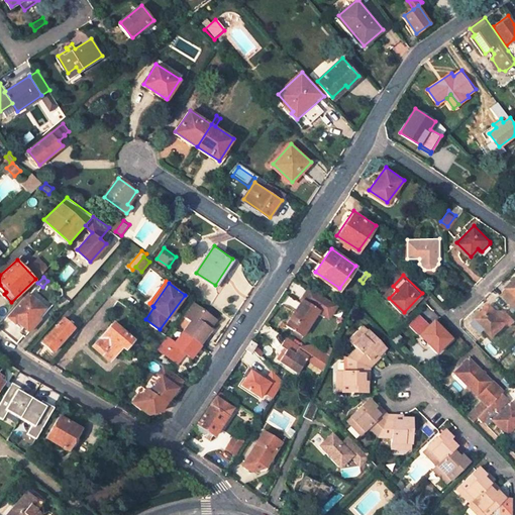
[(304,299),(287,323),(303,334),(320,309),(327,313),(333,311),(338,303),(311,285),(303,298),(304,299)]
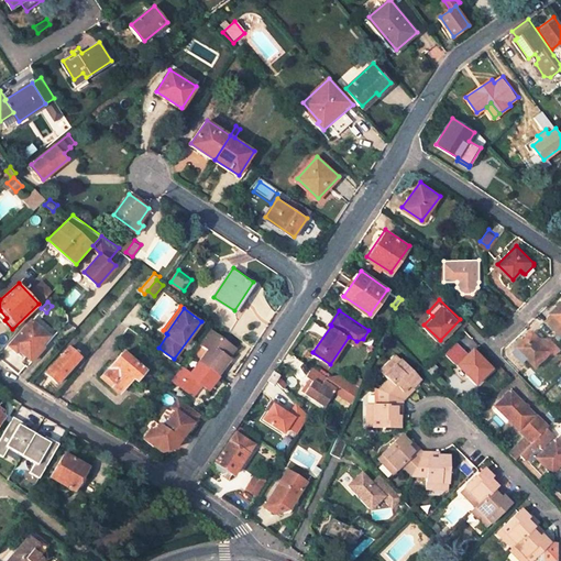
[(560,318),(554,312),(548,319),(560,332),(560,318)]
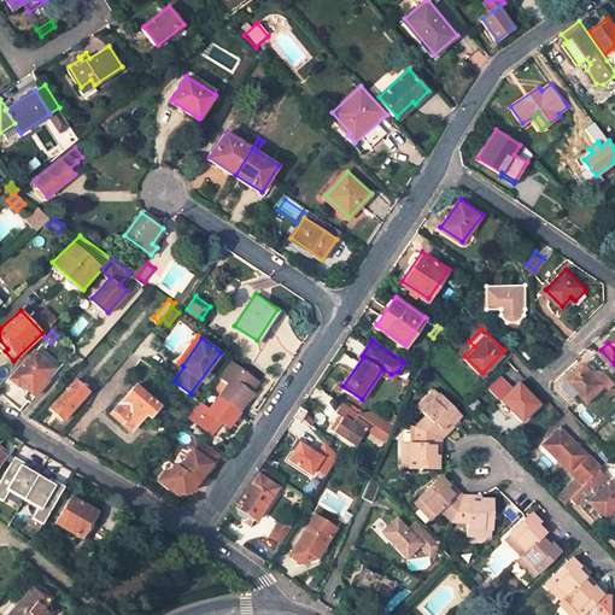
[(35,350),(11,378),(19,384),(22,381),(34,392),(37,394),(50,380),(46,378),(54,367),(35,350)]
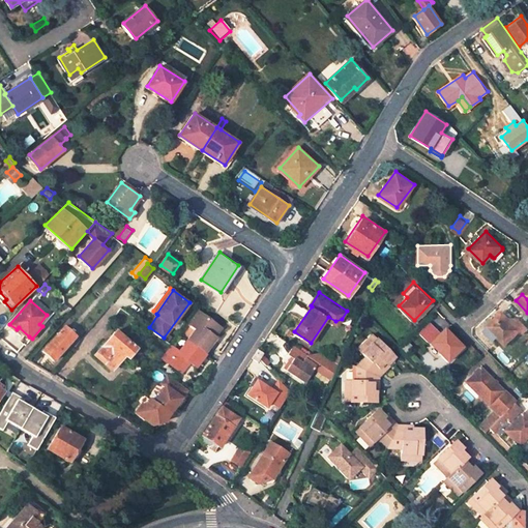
[(197,327),(188,338),(206,351),(217,335),(215,334),(211,331),(218,323),(199,309),(189,321),(197,327)]
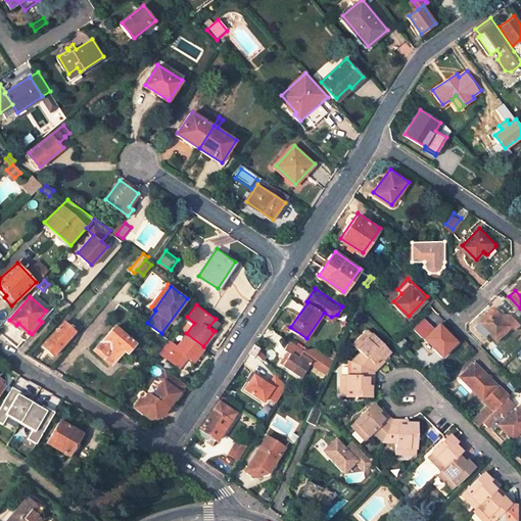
[(498,308),(483,322),(501,339),(515,325),(509,318),(498,308)]
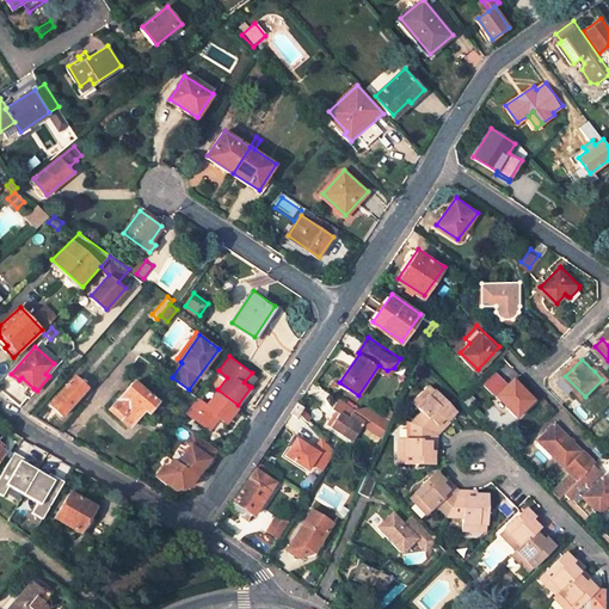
[(601,367),(595,371),(602,380),(606,383),(608,380),(608,375),(601,367)]
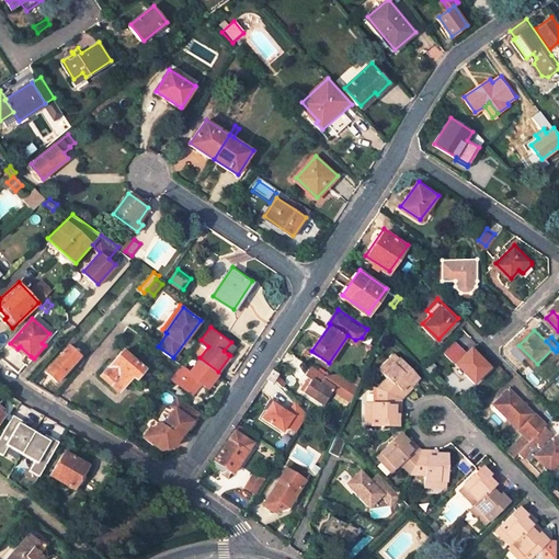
[(456,341),(446,352),(476,381),(490,366),(471,346),(467,352),(456,341)]
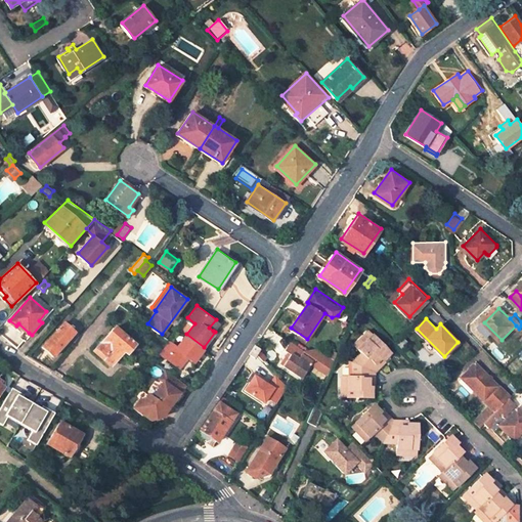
[(216,319),(209,328),(213,331),(219,322),(216,319)]
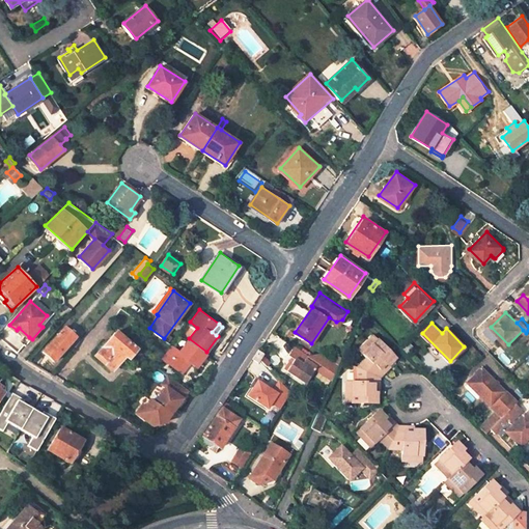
[(65,326),(44,350),(55,360),(78,336),(65,326)]
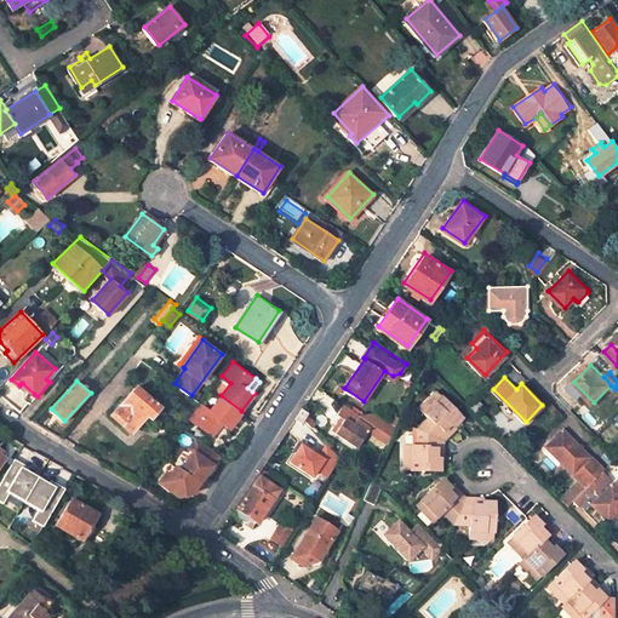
[(136,384),(113,413),(132,431),(147,415),(150,418),(160,407),(136,384)]
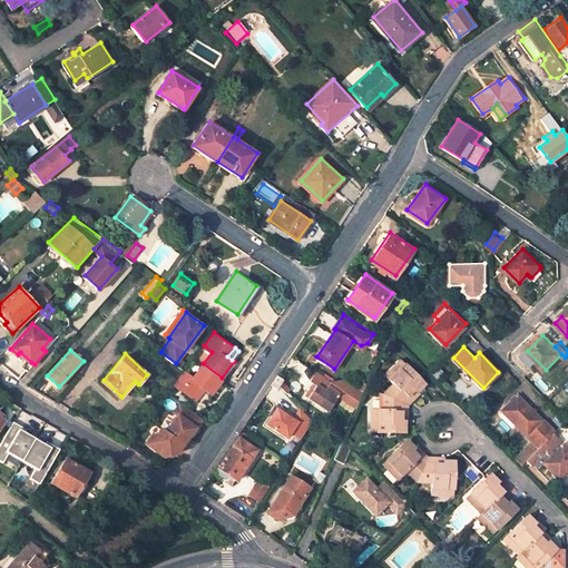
[(402,368),(408,363),(403,359),(399,363),(402,368)]
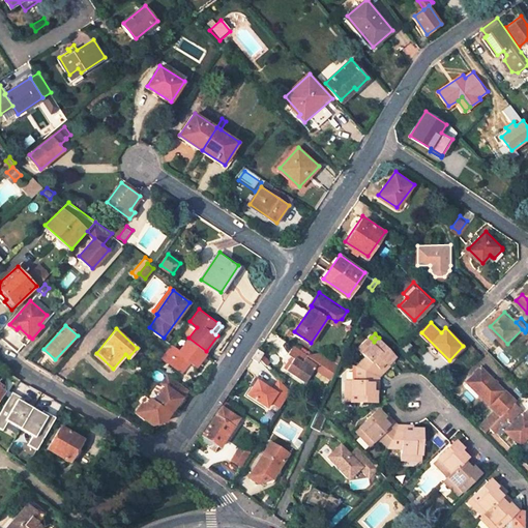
[(188,338),(180,349),(172,344),(163,356),(182,371),(191,359),(197,364),(207,352),(206,351),(188,338)]
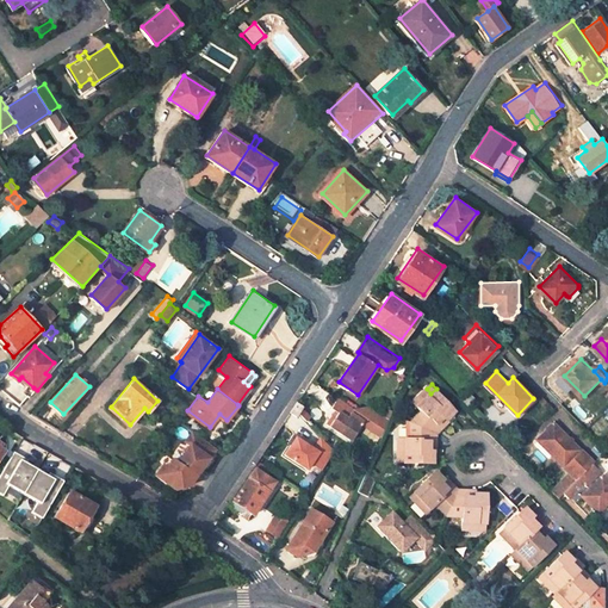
[(425,410),(429,416),(421,425),(438,432),(451,420),(448,417),(446,415),(454,407),(436,389),(430,394),(427,389),(415,401),(425,410)]
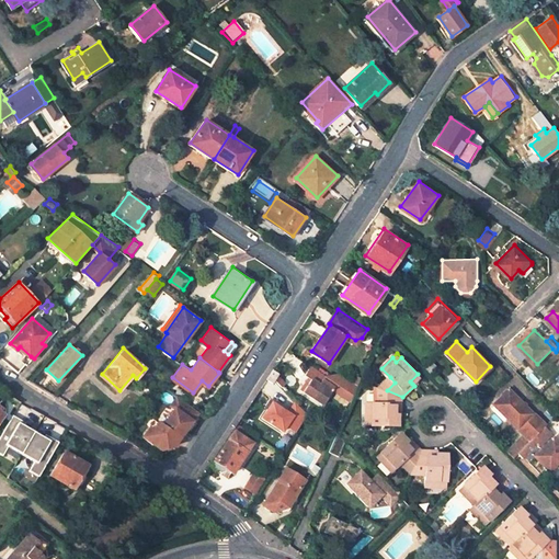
[(431,362),(426,366),(433,374),(437,368),(431,362)]
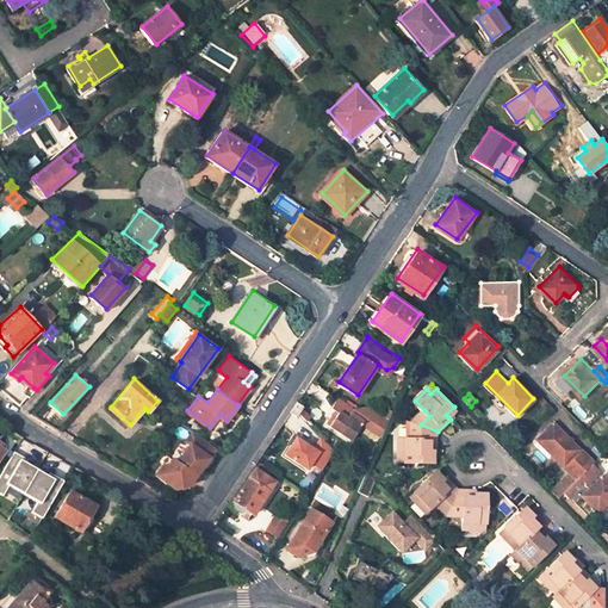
[(327,420),(352,436),(365,417),(352,408),(353,405),(337,396),(332,404),(335,405),(327,420)]
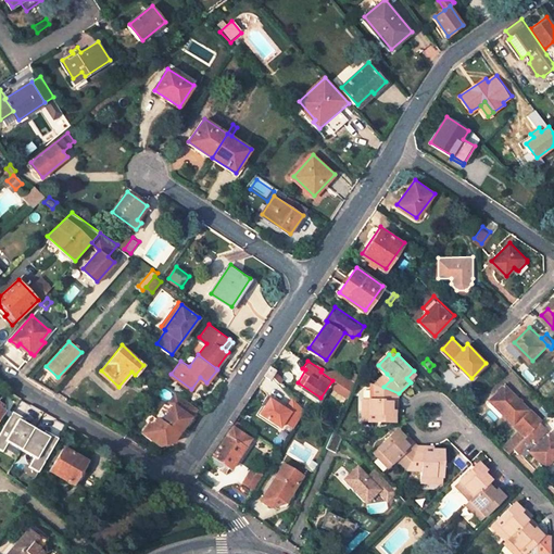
[(274,375),(278,368),(272,365),(267,372),(274,375)]
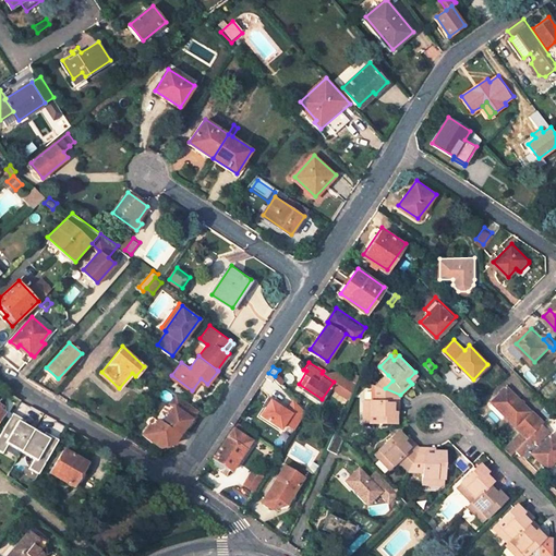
[(415,372),(408,379),(410,382),(418,374),(415,372)]
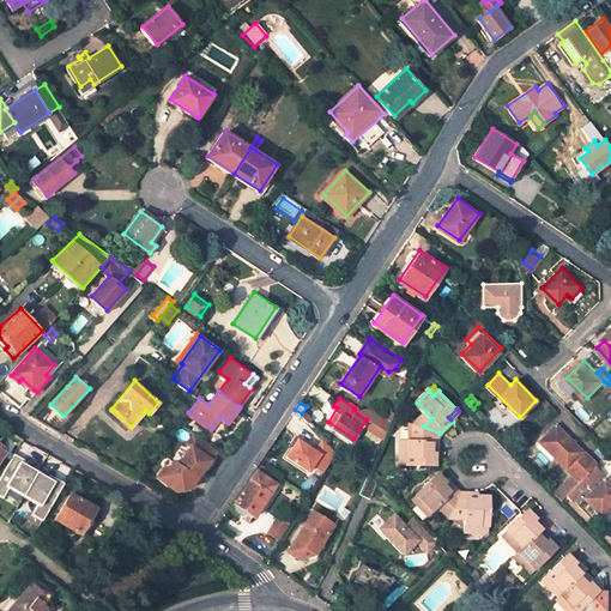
[(423,427),(431,418),(427,412),(413,423),(423,427)]
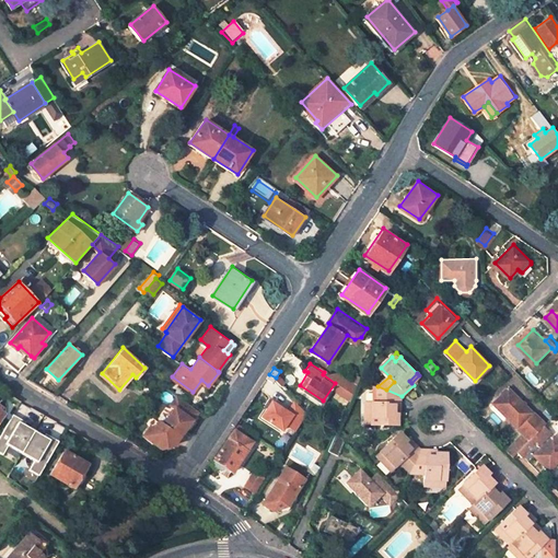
[(509,387),(495,402),(524,432),(531,439),(545,425),(546,423),(509,387)]
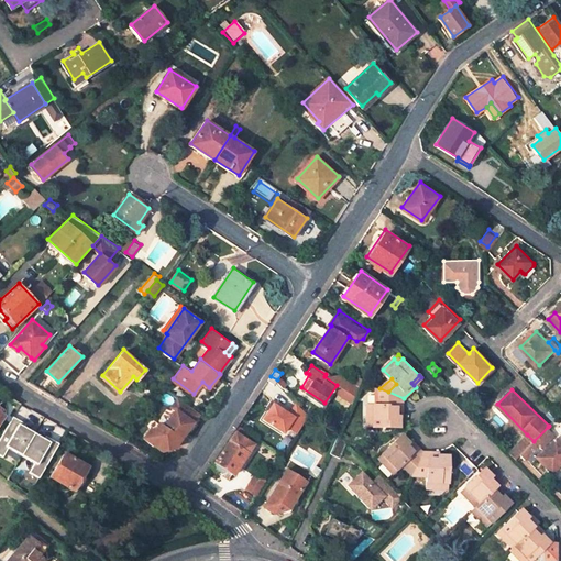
[(380,405),(367,405),(369,419),(374,419),(374,426),(398,427),(397,416),(400,416),(404,416),(404,398),(388,392),(388,405),(380,405)]
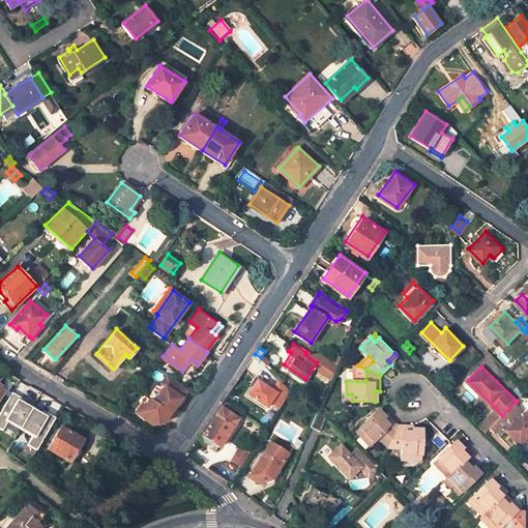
[(188,388),(169,374),(163,382),(167,385),(155,401),(151,398),(146,405),(143,403),(137,411),(153,424),(165,420),(188,388)]
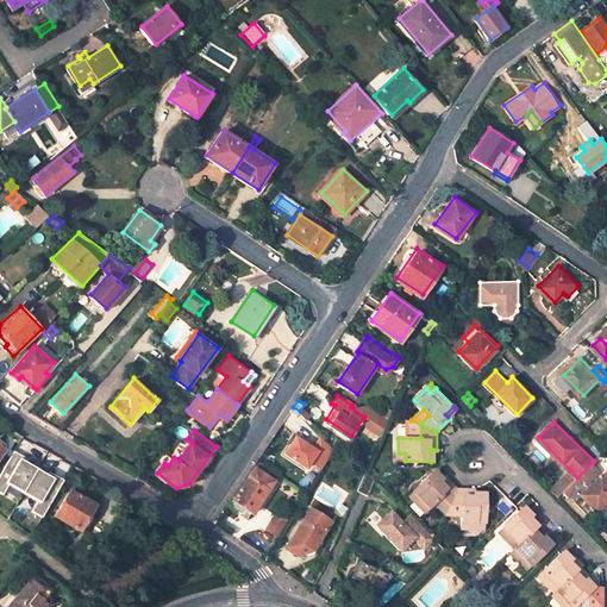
[(333,449),(321,435),(317,443),(321,446),(318,450),(298,436),(285,452),(308,468),(315,462),(323,469),(333,449)]
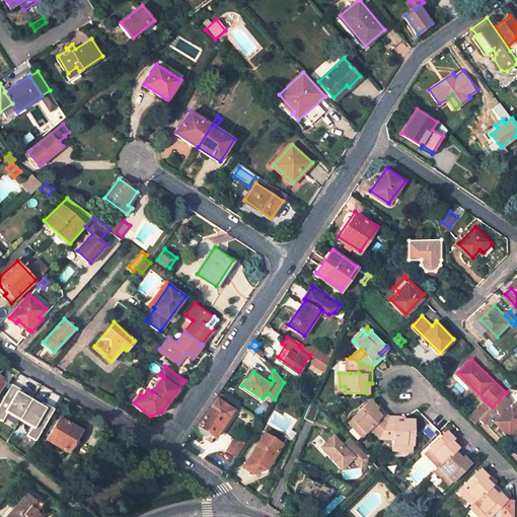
[(20,386),(12,382),(0,402),(0,416),(4,419),(9,410),(33,424),(28,432),(39,438),(56,407),(49,402),(47,405),(18,389),(20,386)]
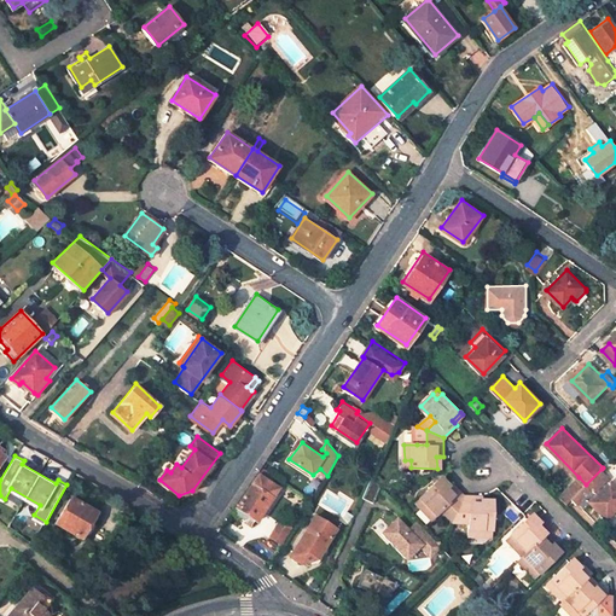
[(586,484),(573,498),(577,504),(582,500),(587,506),(591,501),(608,518),(615,510),(615,484),(611,480),(598,493),(596,490),(609,477),(602,469),(586,484)]
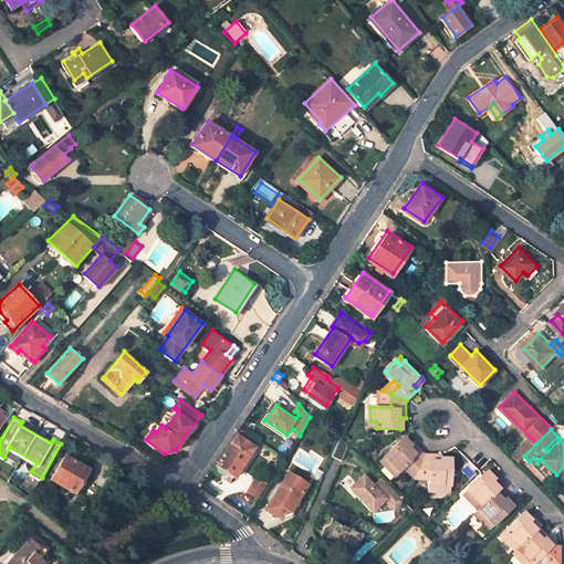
[(238,434),(218,463),(219,463),(229,470),(236,476),(256,446),(238,434)]
